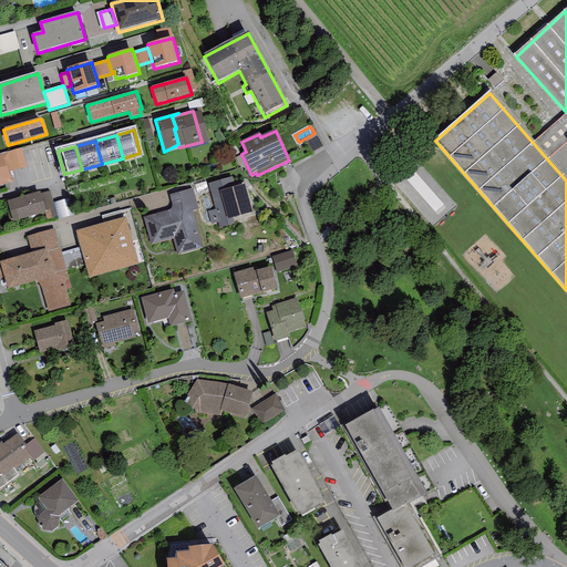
[(21,148),(8,152),(13,171),(27,167),(21,148)]
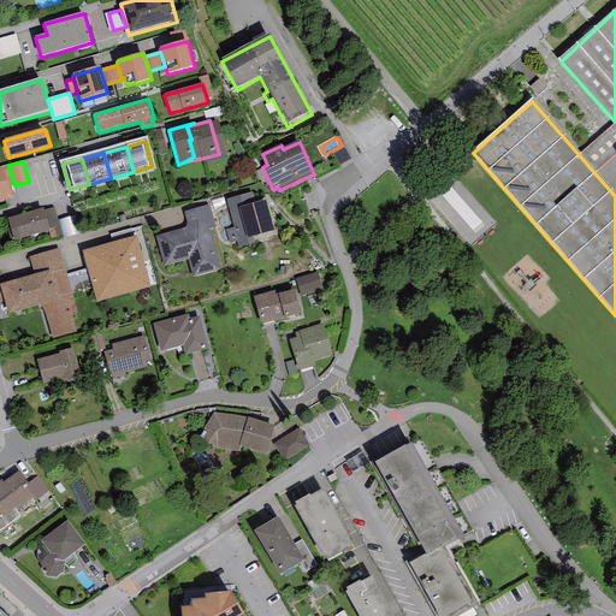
[(3,169),(0,170),(0,201),(15,197),(11,187),(15,185),(9,165),(3,166),(3,169)]
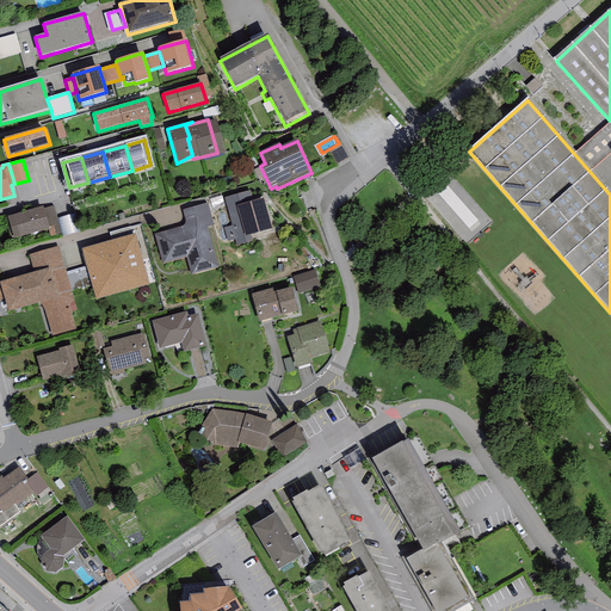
[(251,191),(224,198),(232,226),(224,228),(228,241),(235,240),(236,247),(253,242),(251,235),(272,229),(263,199),(253,202),(251,191)]
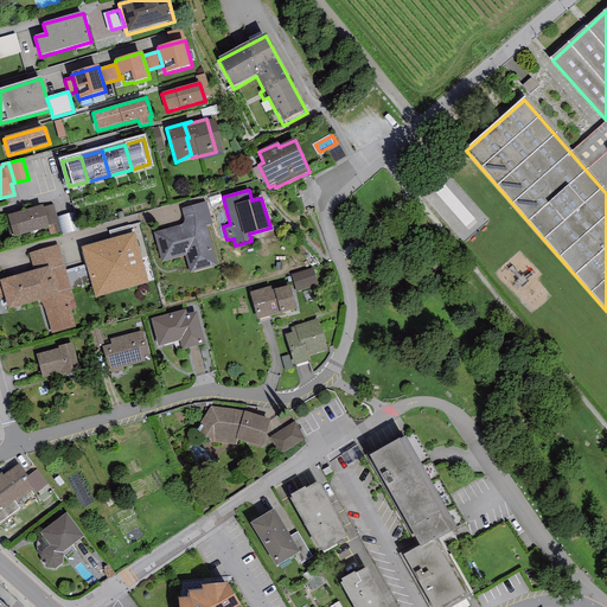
[(206,203),(181,209),(184,221),(184,222),(183,225),(181,225),(153,234),(161,263),(185,256),(190,273),(217,266),(206,227),(212,224),(206,203)]
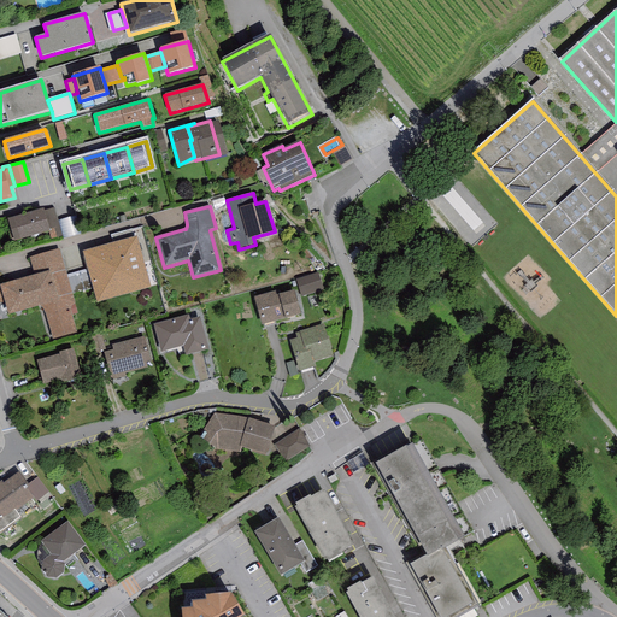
[(45,209),(7,219),(13,242),(51,231),(45,209)]
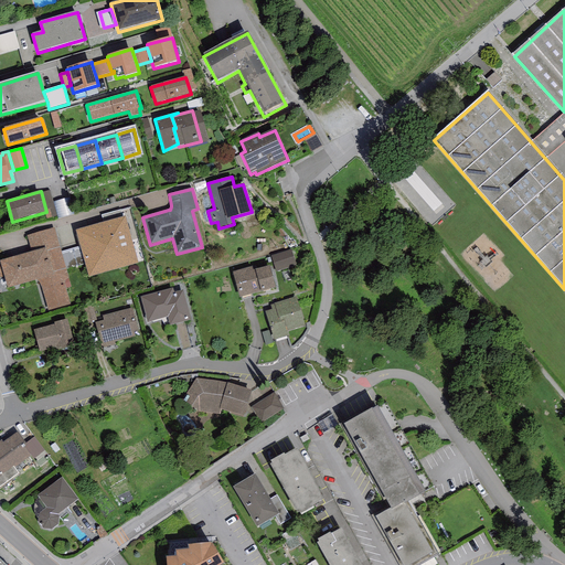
[(125,217),(75,231),(88,279),(138,265),(125,217)]
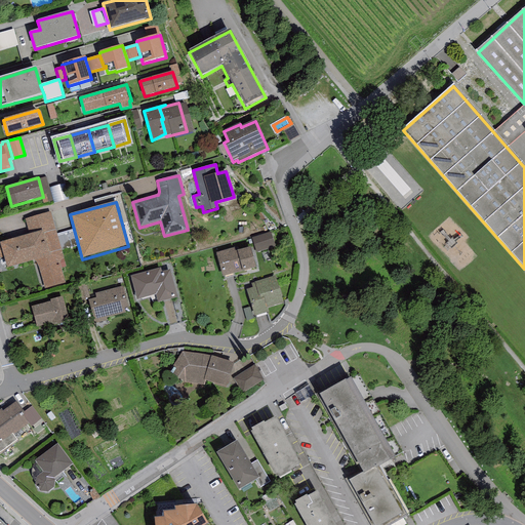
[(51,212),(25,219),(30,235),(0,242),(0,243),(0,244),(0,258),(4,257),(7,269),(34,260),(37,263),(38,265),(45,289),(66,283),(61,264),(61,261),(62,259),(63,259),(51,212)]
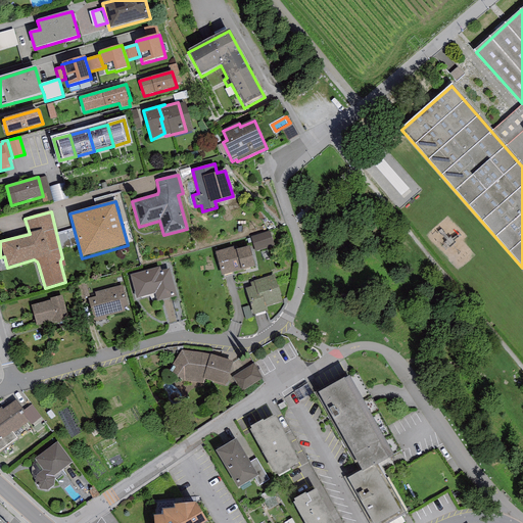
[(250,237),(255,252),(274,245),(269,231),(250,237)]
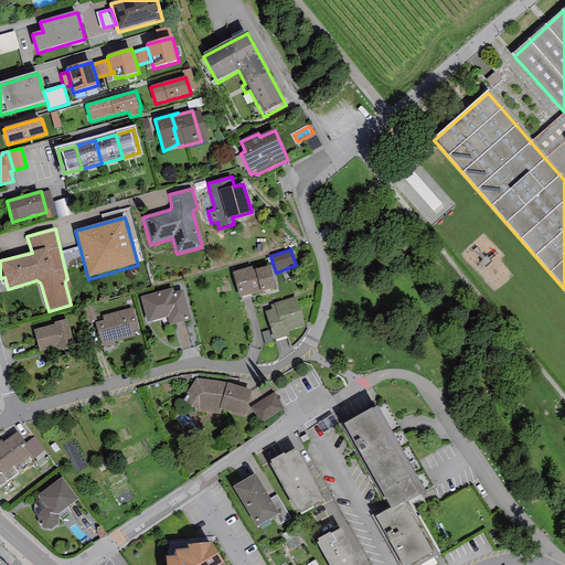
[(252,267),(232,273),(240,298),(276,289),(269,267),(253,272),(252,267)]
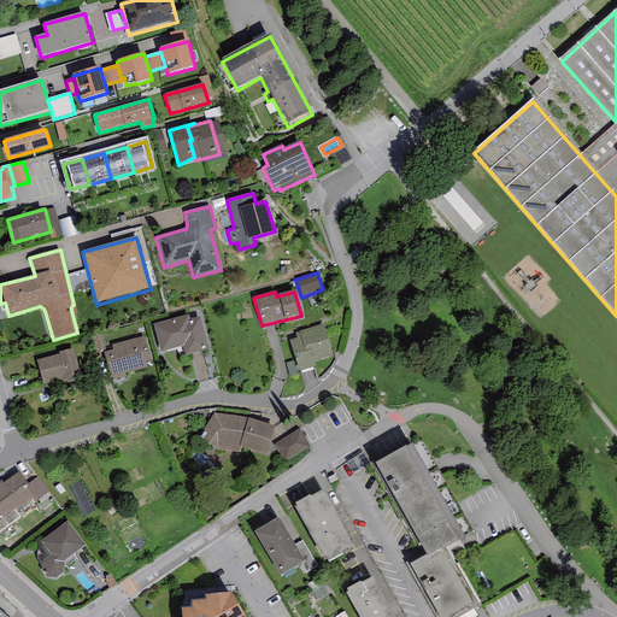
[(188,316),(153,325),(160,353),(183,346),(186,357),(209,350),(200,318),(191,321),(188,316)]
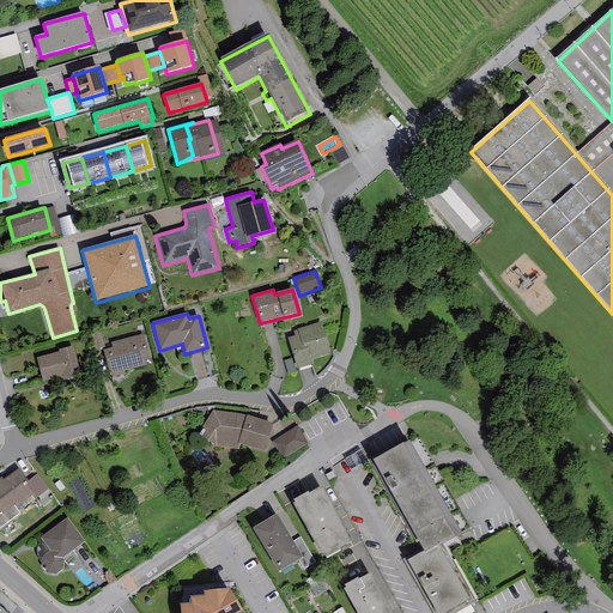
[(297,331),(293,332),(295,337),(287,339),(297,370),(313,365),(311,360),(331,353),(321,322),(297,329),(297,331)]
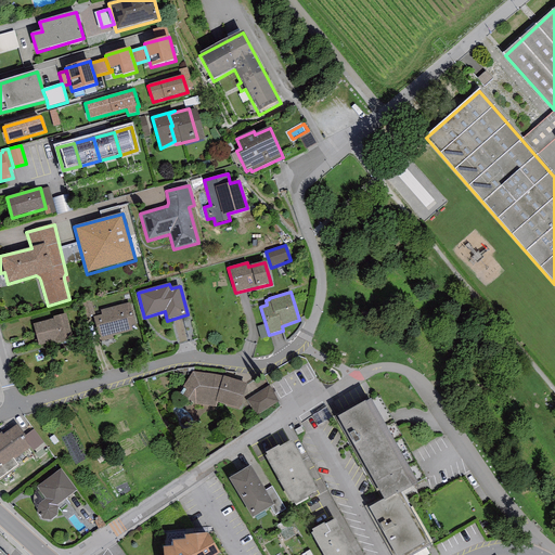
[(130,304),(100,311),(101,315),(93,318),(100,343),(114,339),(113,336),(133,332),(132,326),(136,325),(130,304)]
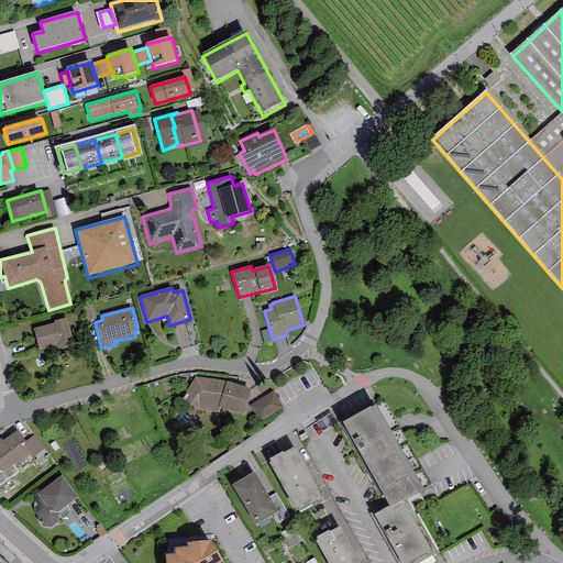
[(55,323),(33,330),(39,352),(61,346),(62,349),(75,344),(67,318),(54,322),(55,323)]
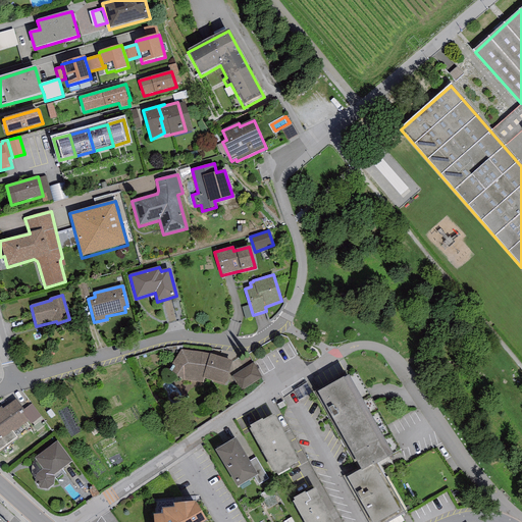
[(210,354),(181,351),(169,371),(180,379),(202,383),(204,379),(224,385),(232,362),(210,354)]
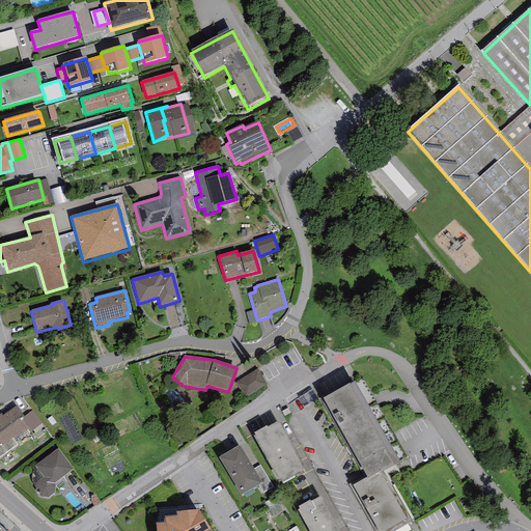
[(238,382),(246,396),(267,385),(258,370),(238,382)]
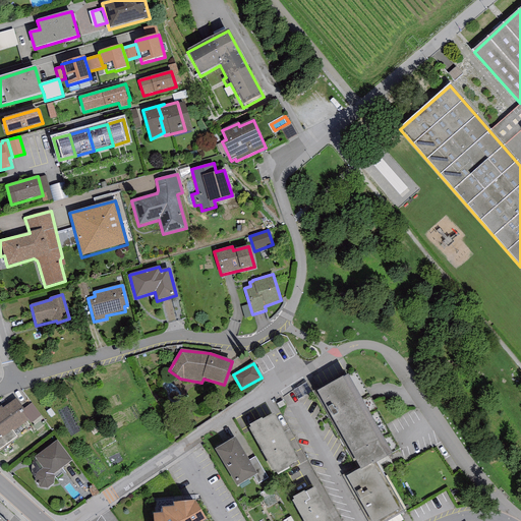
[(316,394),(359,471),(360,473),(378,464),(392,456),(348,377),(316,394)]
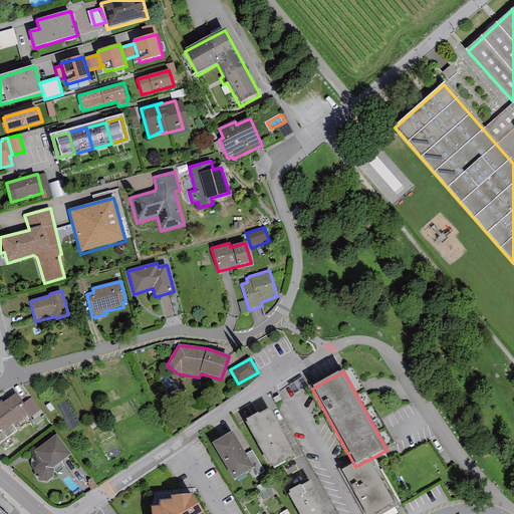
[(0,445),(18,432),(14,426),(28,416),(22,408),(24,406),(23,404),(16,395),(3,404),(1,401),(0,402),(0,445)]
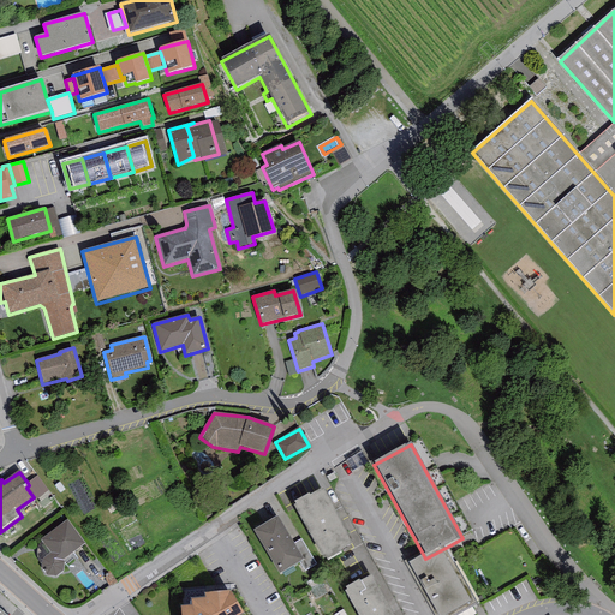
[(37,476),(28,483),(29,485),(27,488),(34,497),(36,501),(49,491),(37,476)]
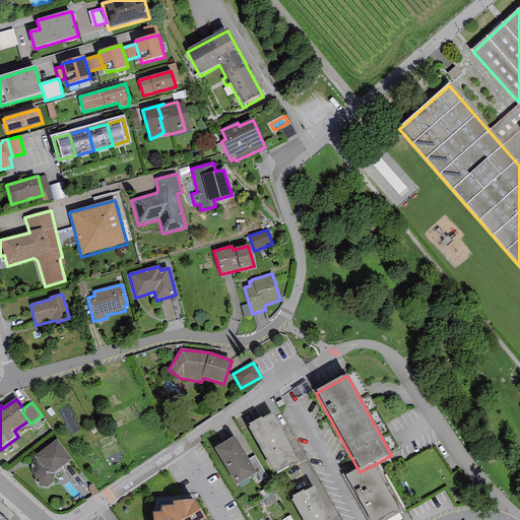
[(250,428),(248,429),(273,474),(275,472),(276,475),(289,468),(287,466),(299,460),(272,414),(262,420),(261,418),(249,426),(250,428)]
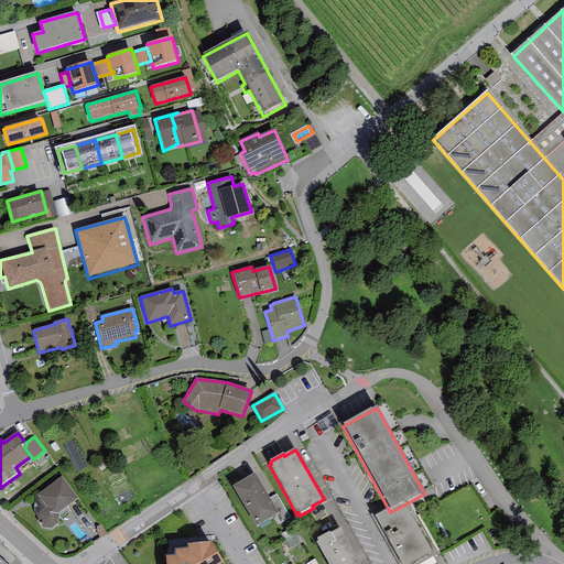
[(255,475),(232,488),(257,528),(279,514),(255,475)]
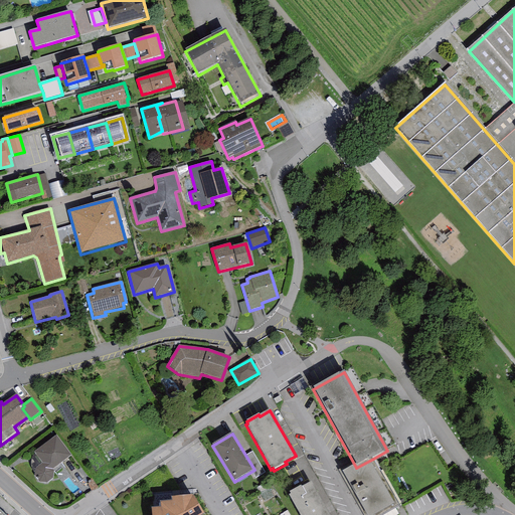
[(56,436),(34,453),(35,455),(34,456),(32,457),(31,460),(31,465),(32,469),(33,471),(34,473),(34,477),(39,483),(47,483),(52,479),(53,470),(71,456),(56,436)]
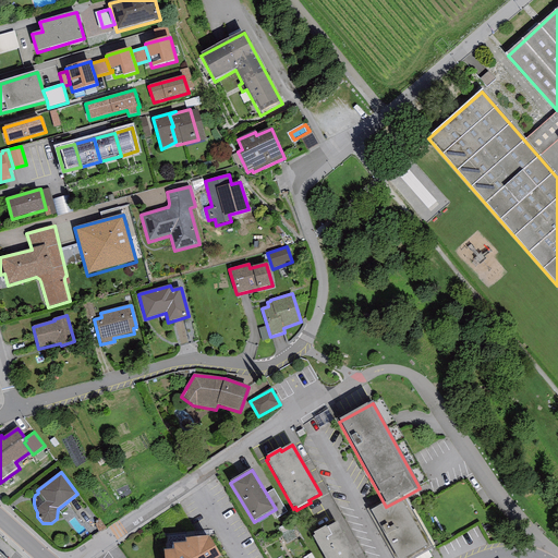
[(415,557),(433,549),(404,497),(386,507),(385,505),(370,512),(395,557),(415,557)]
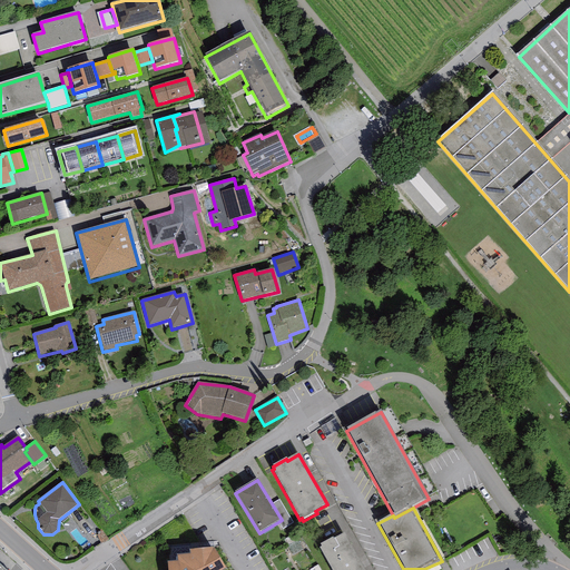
[(321,549),(318,550),(330,569),(364,569),(345,534),(334,541),(333,539),(320,547),(321,549)]
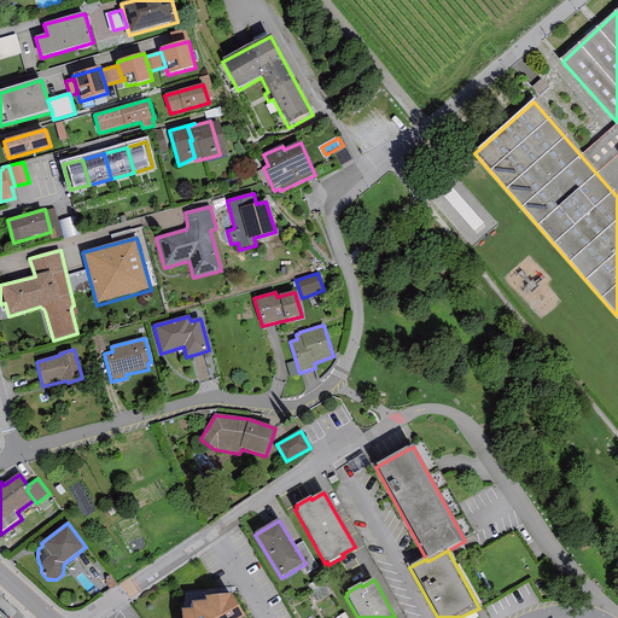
[(244,617),(232,596),(205,598),(207,602),(192,604),(192,611),(182,612),(182,617),(244,617)]
